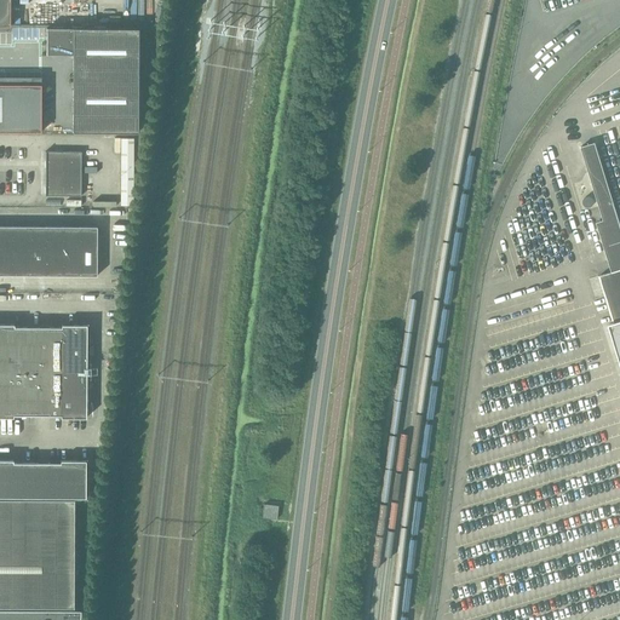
[(0,0),(0,26),(10,27),(10,0),(0,0)]
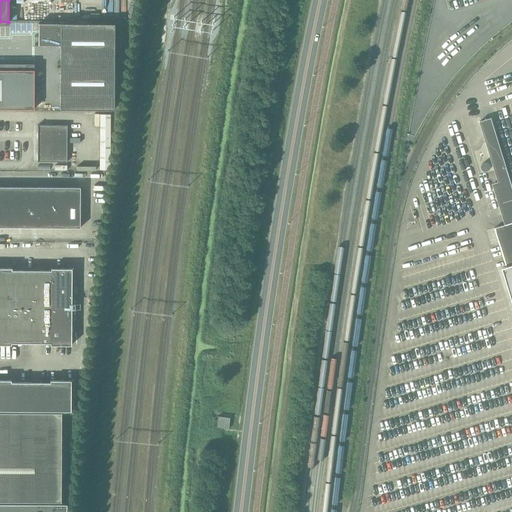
[(114,109),(114,23),(38,23),(38,25),(39,25),(39,43),(38,43),(38,45),(51,45),(51,44),(59,44),(59,45),(60,45),(60,49),(61,49),(61,59),(60,59),(60,74),(61,74),(61,84),(60,84),(60,94),(61,94),(61,104),(60,104),(60,109),(114,109)]
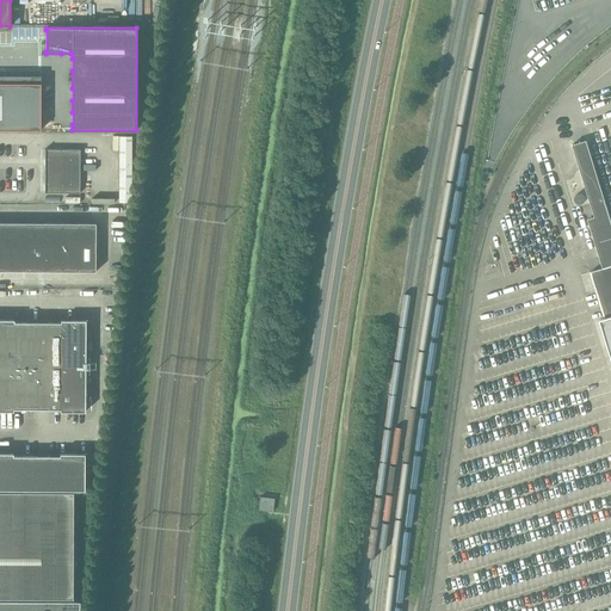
[(41,84),(0,82),(0,130),(41,130),(41,84)]
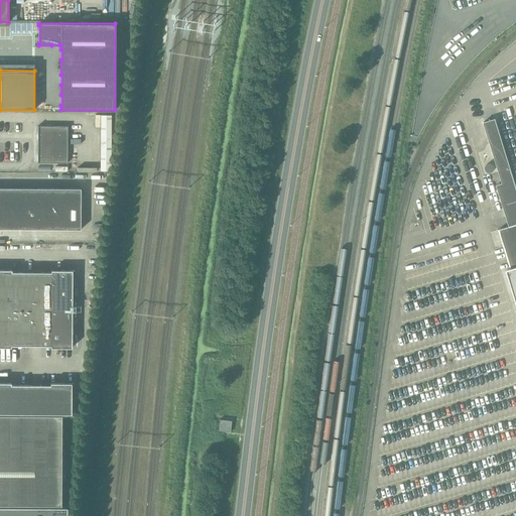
[(111,115),(101,115),(101,130),(111,131),(111,115)]
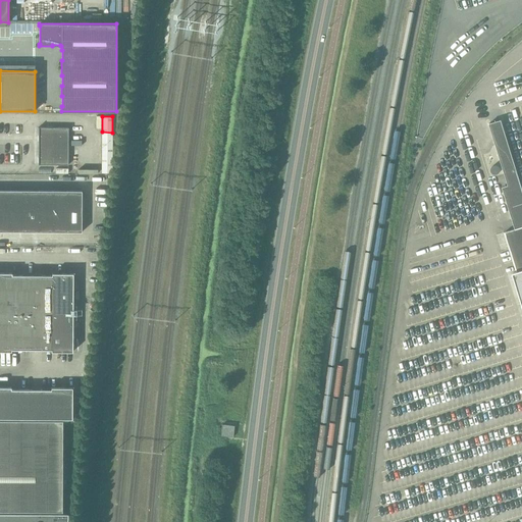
[(67,165),(68,127),(38,127),(38,165),(67,165)]
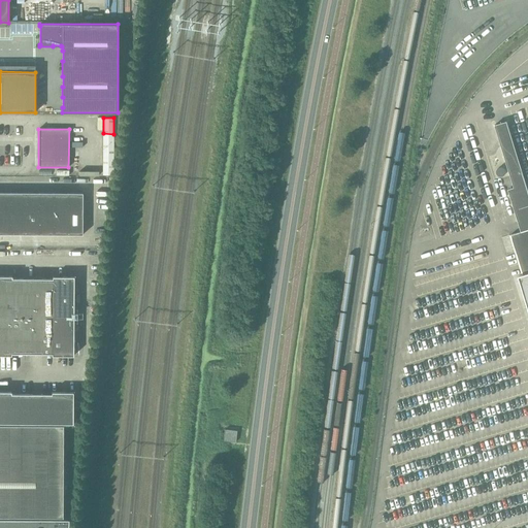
[(103,138),(102,159),(113,160),(113,138),(103,138)]
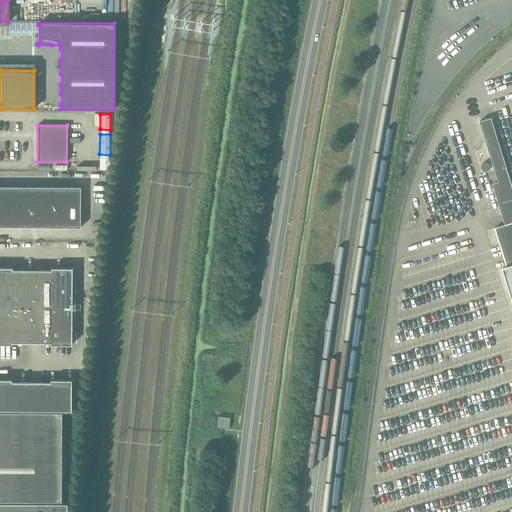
[(110,170),(110,155),(99,154),(99,170),(110,170)]
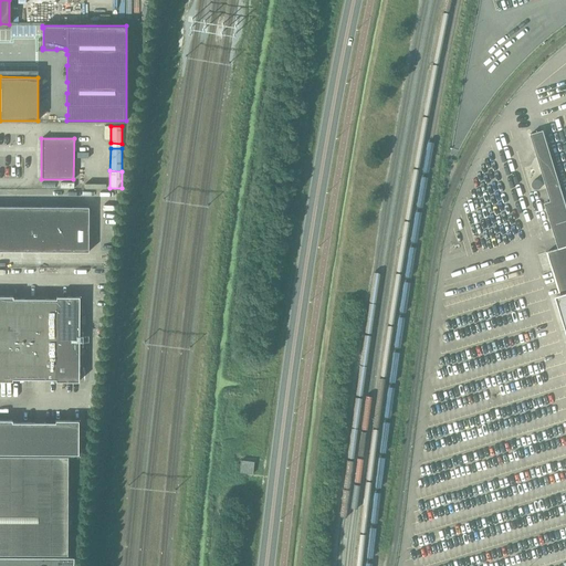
[(0,228),(10,229),(11,207),(0,206),(0,228)]
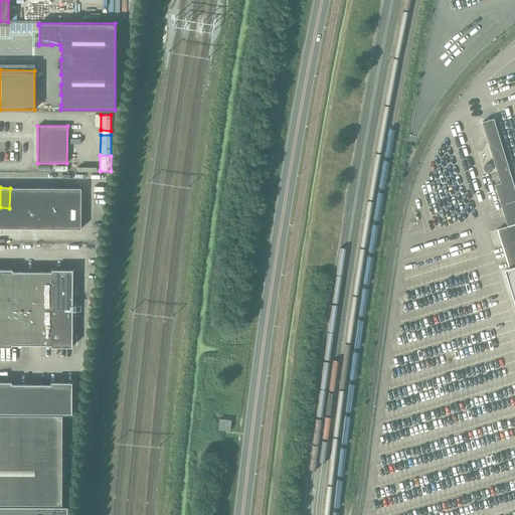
[(23,208),(24,188),(10,188),(9,208),(23,208)]
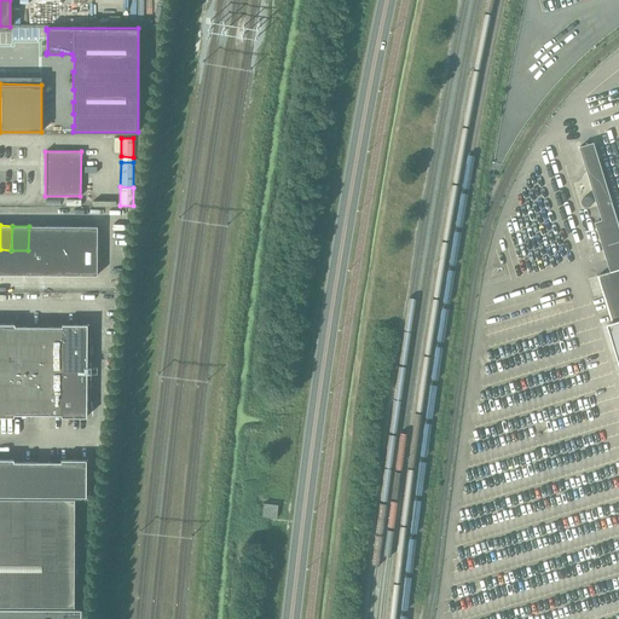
[(46,250),(46,226),(29,226),(28,250),(46,250)]
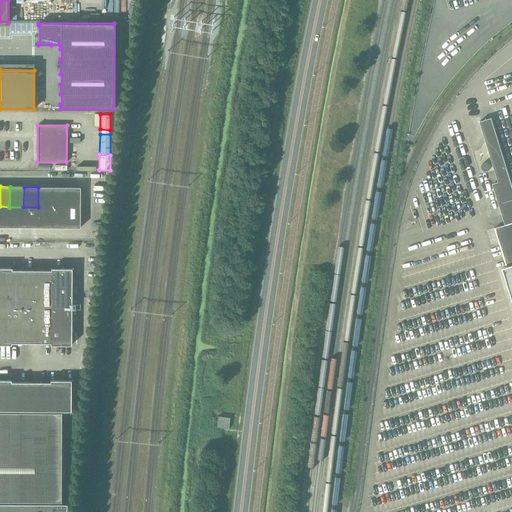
[(52,207),(52,187),(38,187),(38,207),(52,207)]
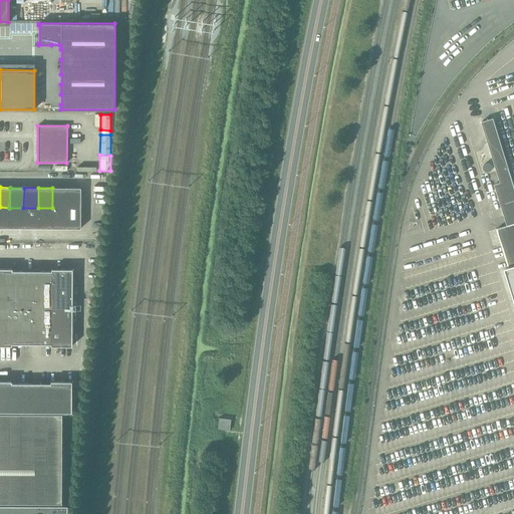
[(66,208),(66,188),(52,188),(52,208),(66,208)]
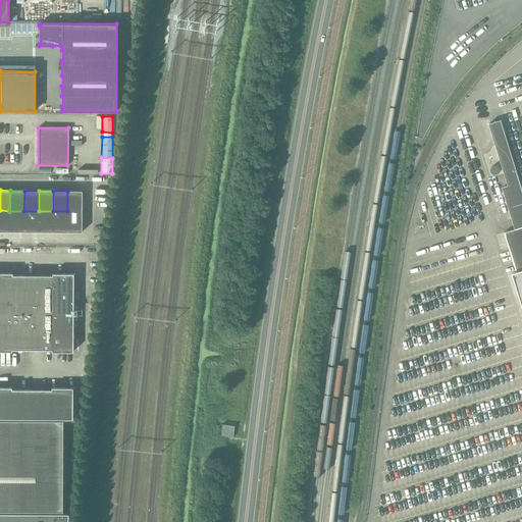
[(82,212),(82,191),(67,191),(67,211),(82,212)]
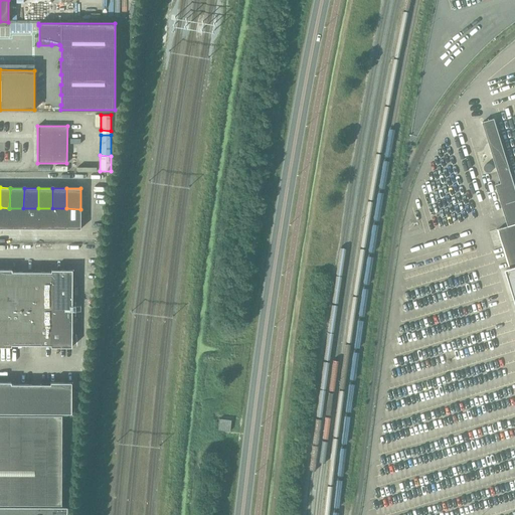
[(0,228),(9,228),(9,208),(0,207),(0,228)]
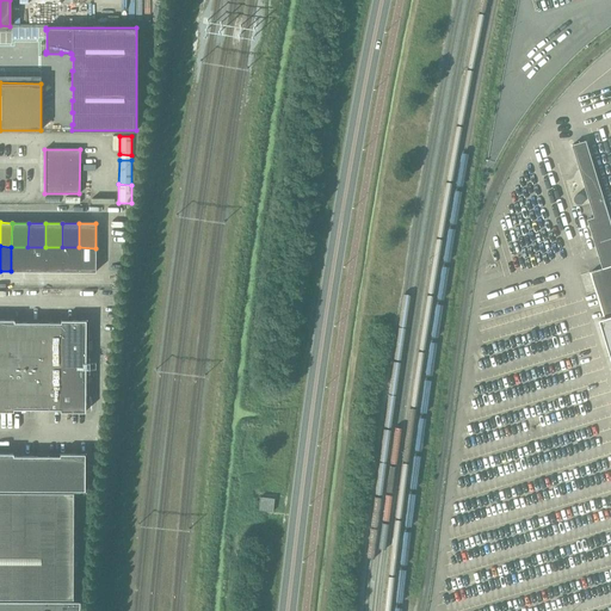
[(28,271),(28,247),(11,247),(11,271),(28,271)]
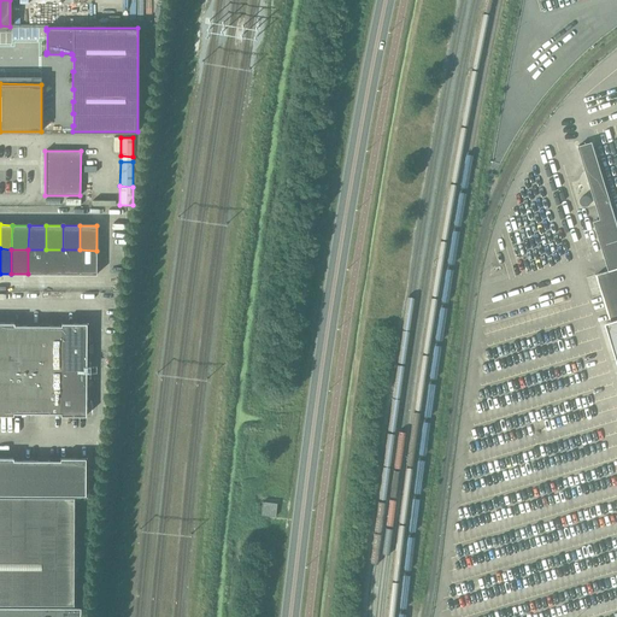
[(45,275),(46,250),(28,250),(28,274),(45,275)]
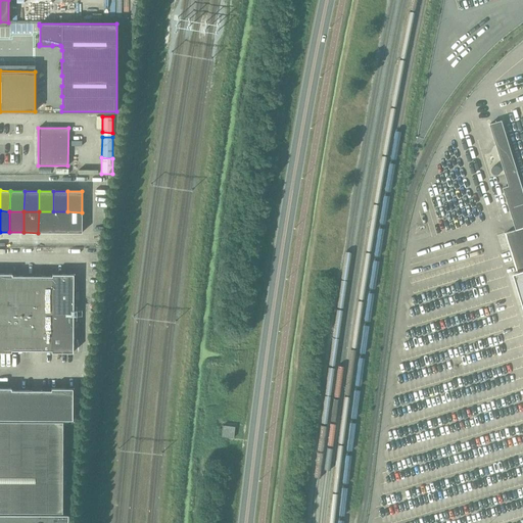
[(52,233),(53,211),(39,211),(38,233),(52,233)]
